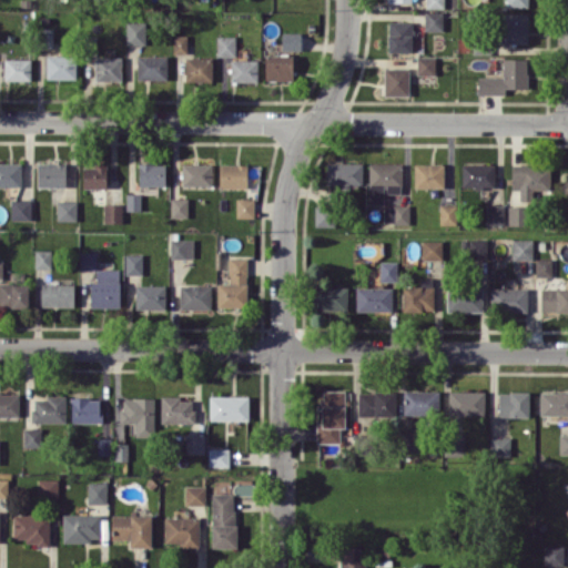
[(443,30),(443,11),(425,11),(424,30),(443,30)]
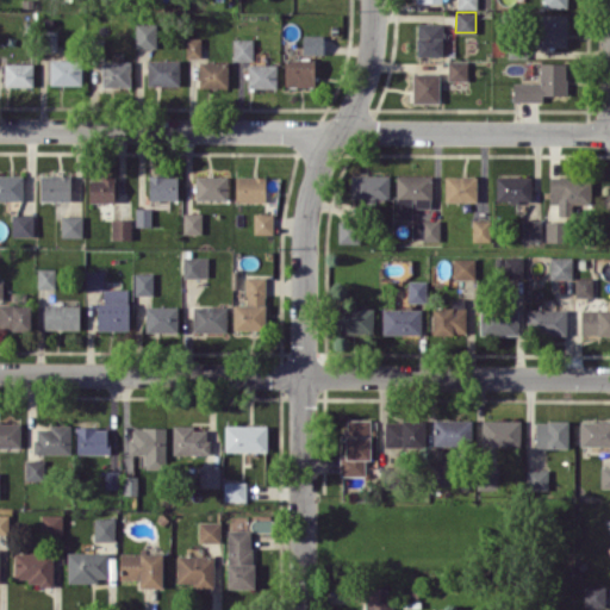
[(566,47),(567,14),(542,13),(541,45),(566,47)]
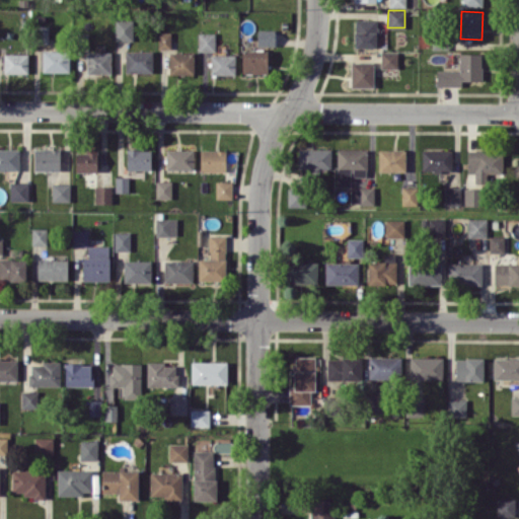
[(376,47),(376,19),(355,19),(355,48),(376,47)]
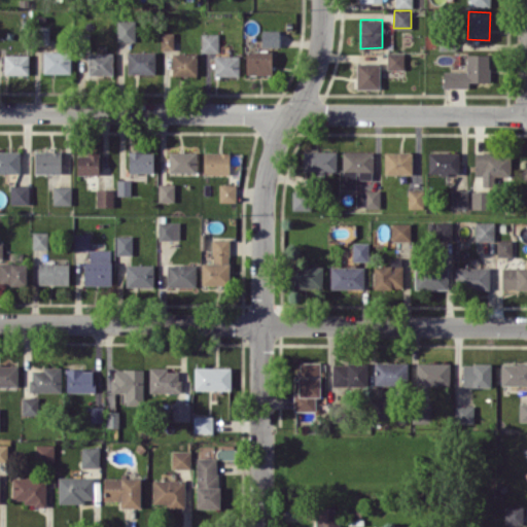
[(135,21),(116,21),(117,41),(135,41),(135,21)]
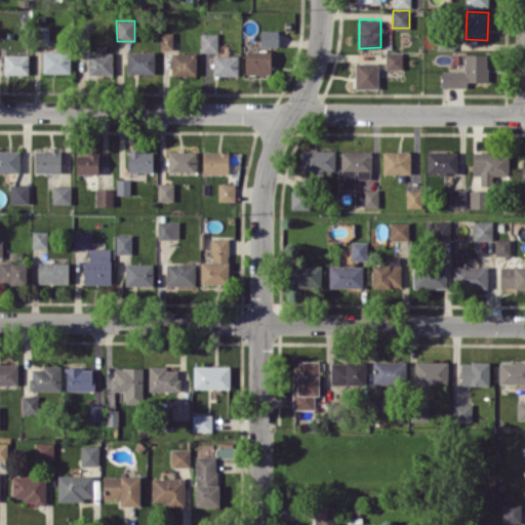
[(280,30),(260,30),(259,46),(279,46),(280,30)]
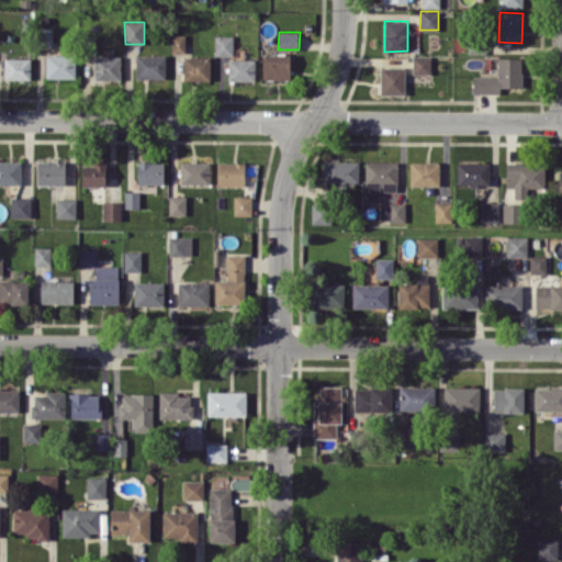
[(184,53),(186,34),(171,34),(171,52),(184,53)]
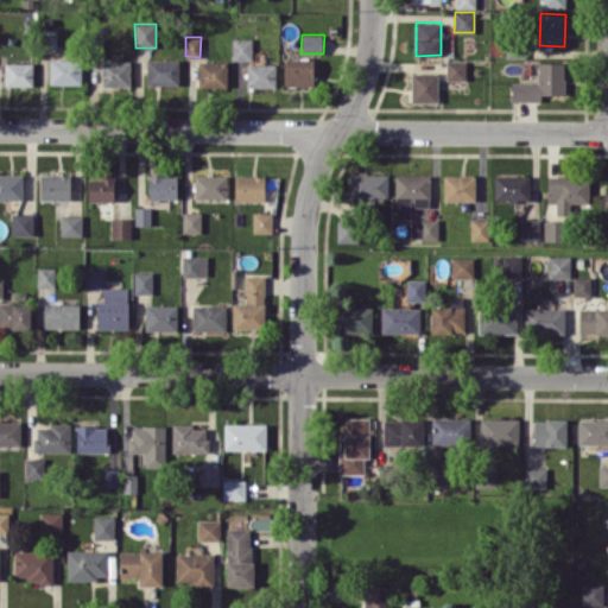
[(252,59),(252,38),(232,38),(232,59),(252,59)]
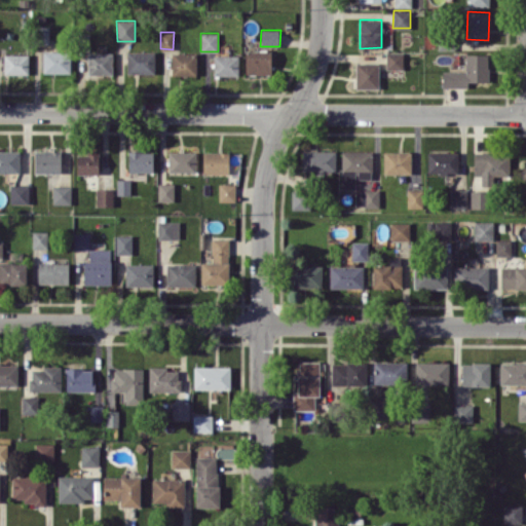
[(43,50),(43,72),(70,73),(70,51),(43,50)]
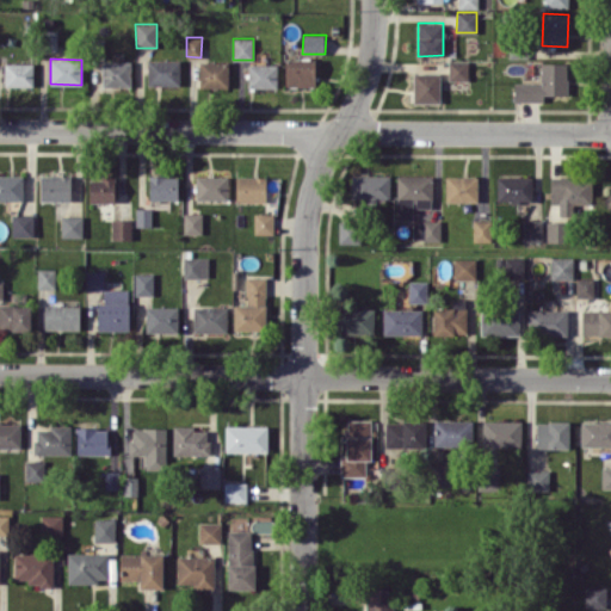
[(180,60),(148,60),(147,85),(179,85),(180,60)]
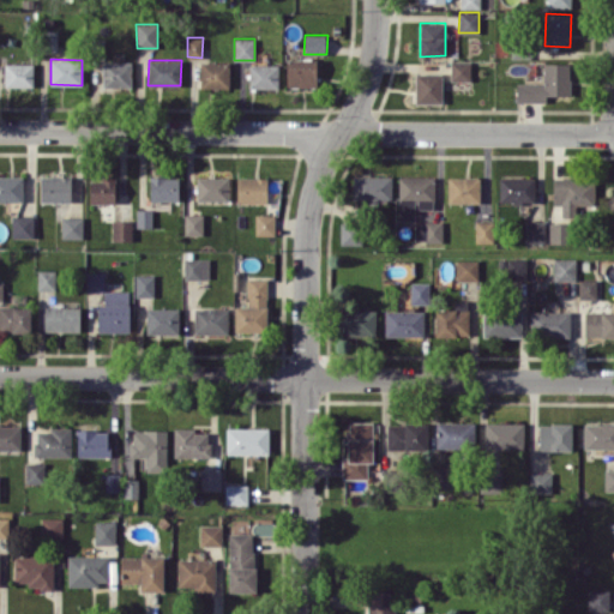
[(286,86),(317,86),(317,60),(286,60),(286,86)]
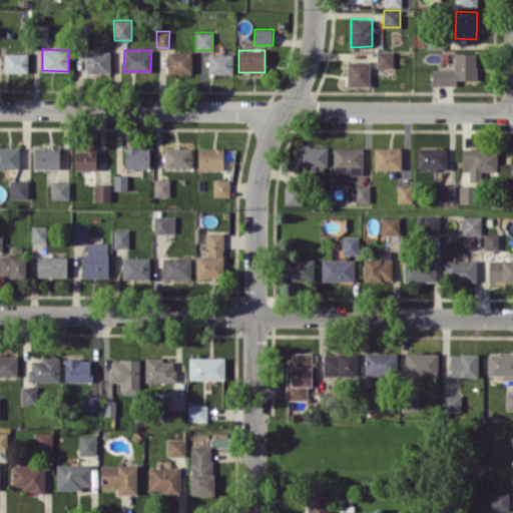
[(85,73),(109,73),(110,51),(86,51),(85,73)]
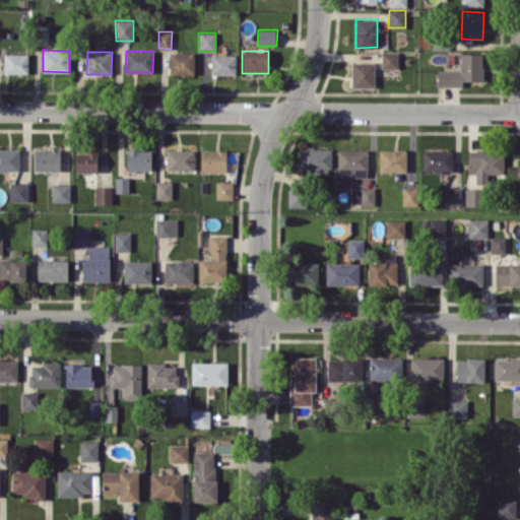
[(194,52),(170,53),(170,74),(194,73),(194,52)]
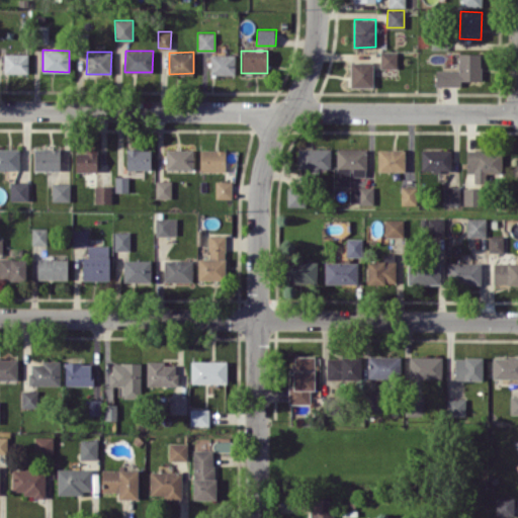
[(397,52),(380,52),(379,68),(397,68),(397,52)]
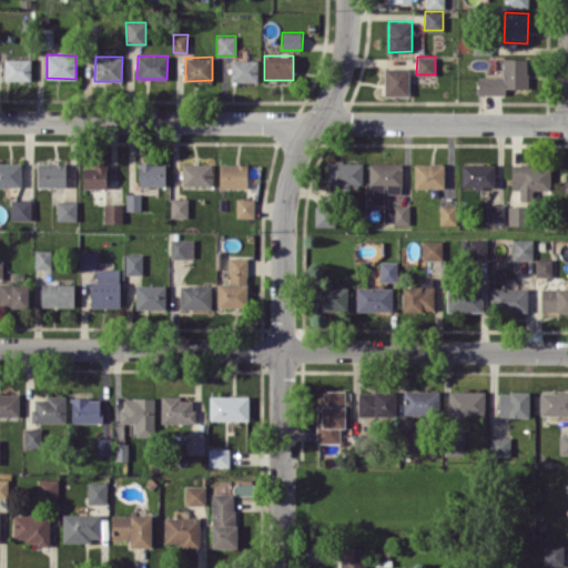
[(30,79),(30,58),(4,58),(4,79),(30,79)]
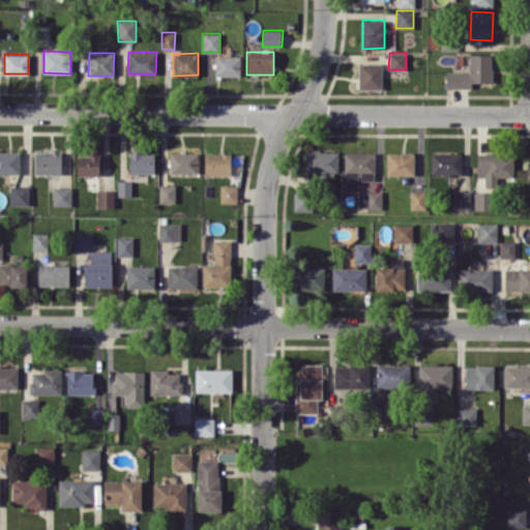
[(492,82),(491,54),(469,55),(469,71),(445,71),(445,87),(471,87),(471,82),(492,82)]
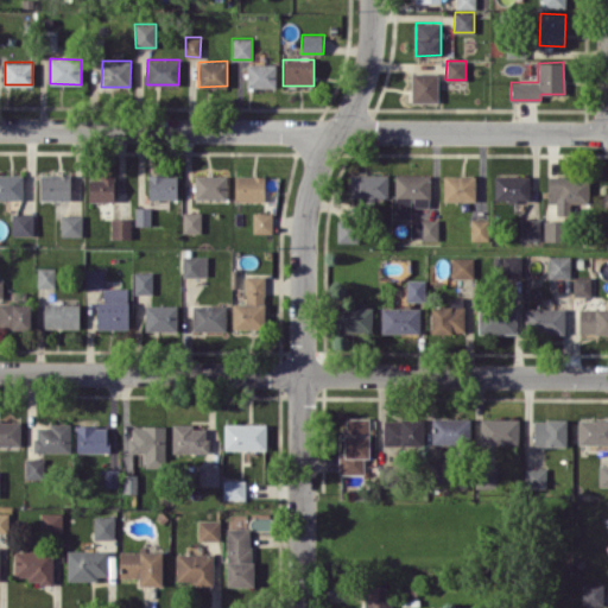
[(276,64),(247,63),(247,87),(276,87),(276,64)]
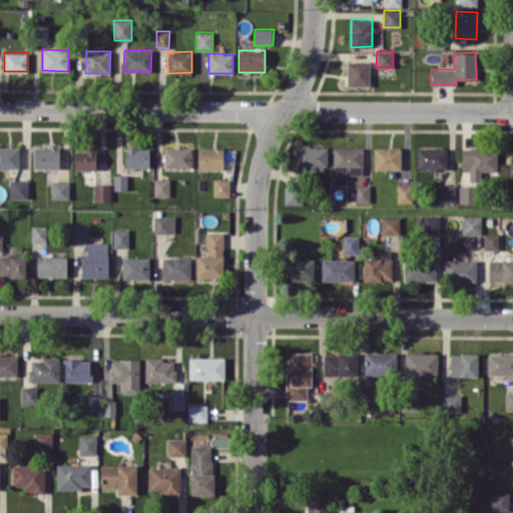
[(369,85),(369,61),(347,61),(347,85),(369,85)]
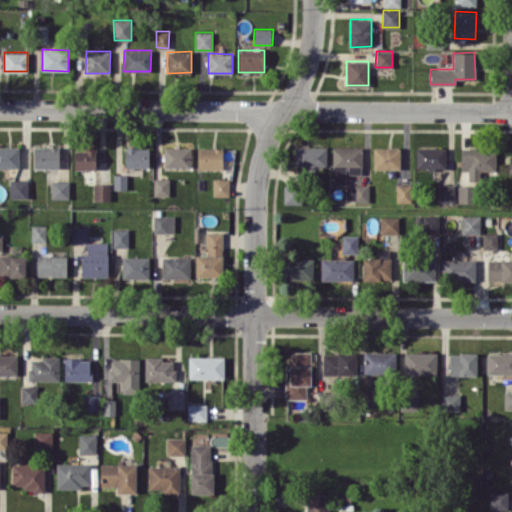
[(19,147),(0,146),(0,167),(18,168),(19,147)]
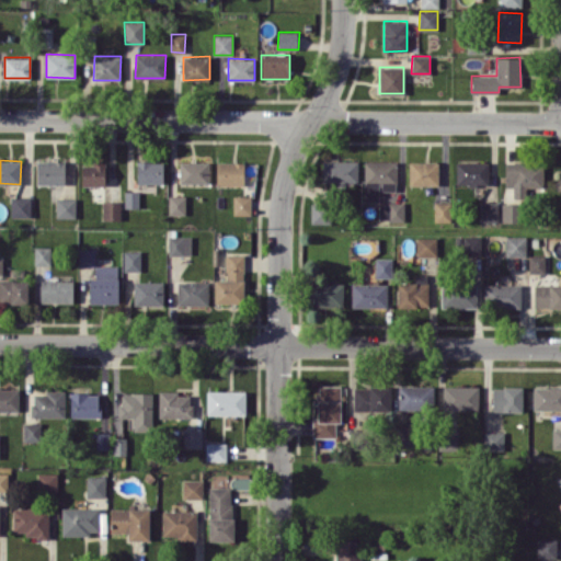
[(36,184),(65,184),(65,161),(37,160),(36,184)]
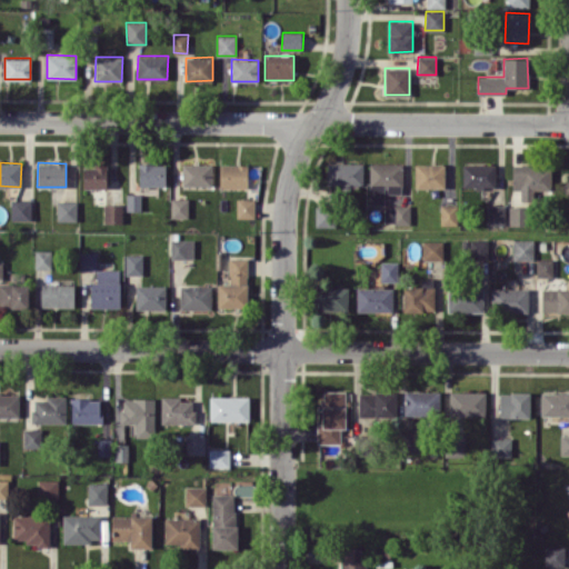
[(363,162),(327,162),(327,185),(362,186),(363,162)]
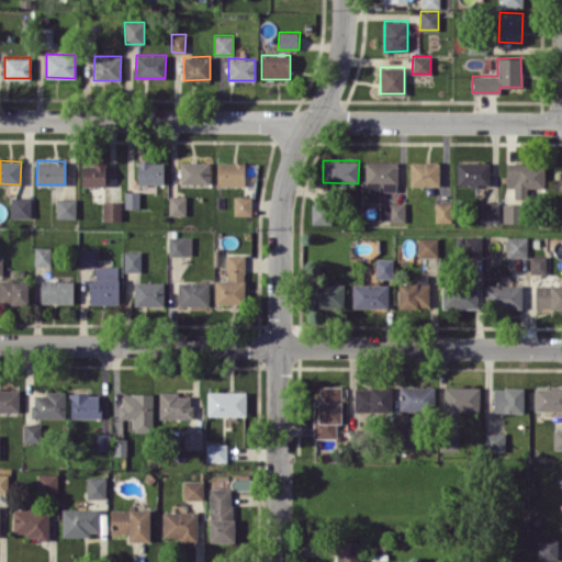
[(364,201),(380,201),(380,191),(396,191),(396,161),(364,160),(364,201)]
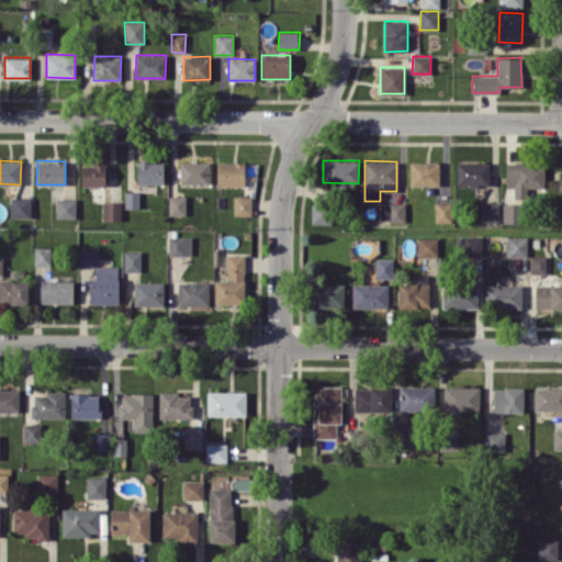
[(137,183),(164,183),(164,161),(137,161),(137,183)]
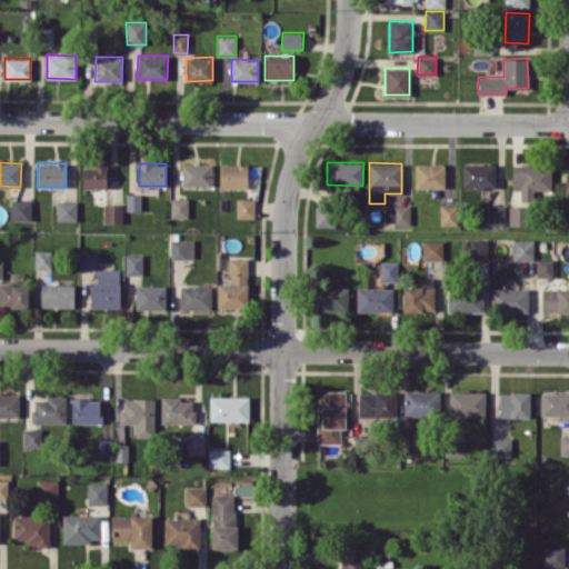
[(182,165),(182,186),(212,185),(211,163),(182,165)]
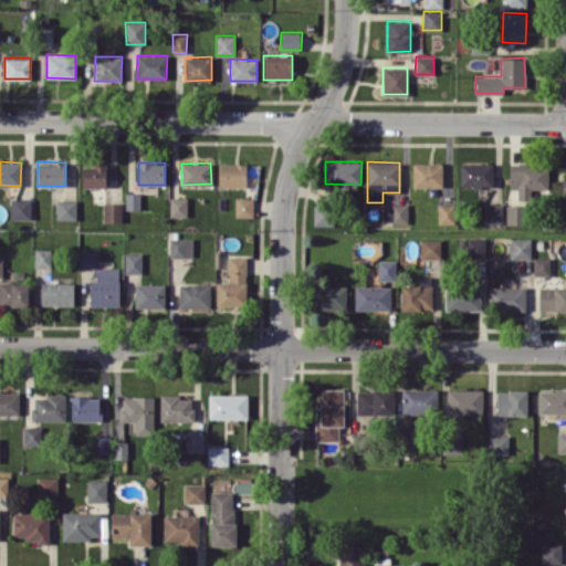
[(245,187),(247,164),(218,163),(218,187),(245,187)]
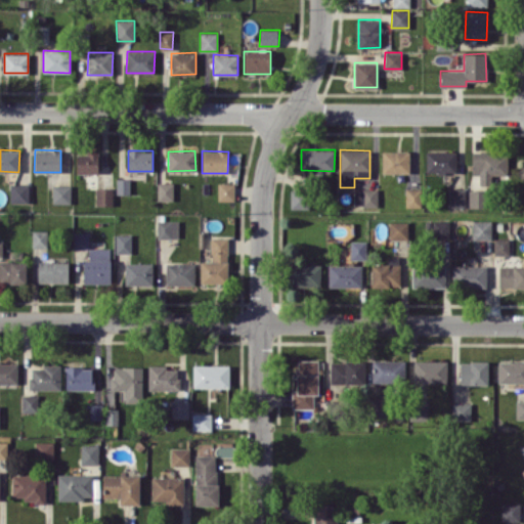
[(409,172),(408,150),(382,150),(382,173),(409,172)]
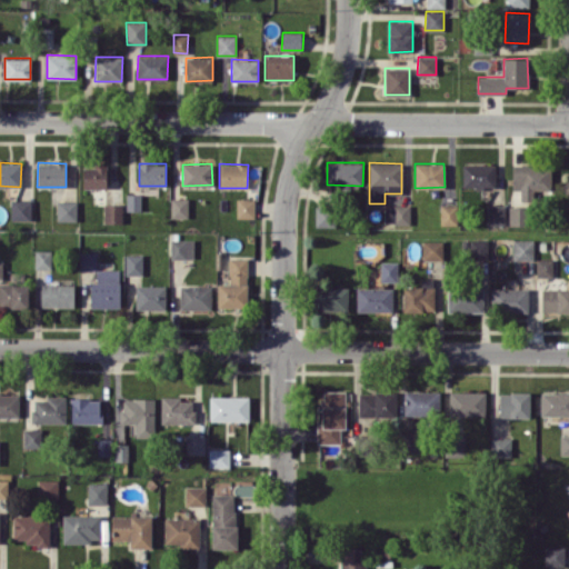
[(495,163),(462,165),(463,188),(495,187),(495,163)]
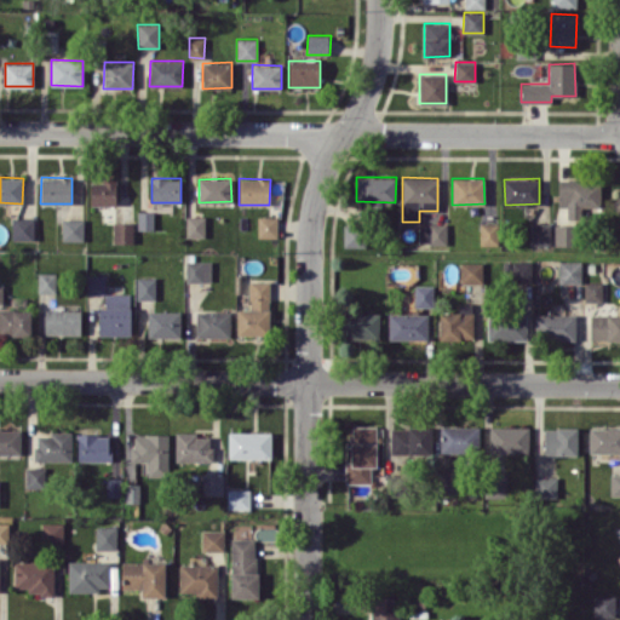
[(558,214),(581,214),(581,207),(601,206),(601,178),(557,179),(558,214)]
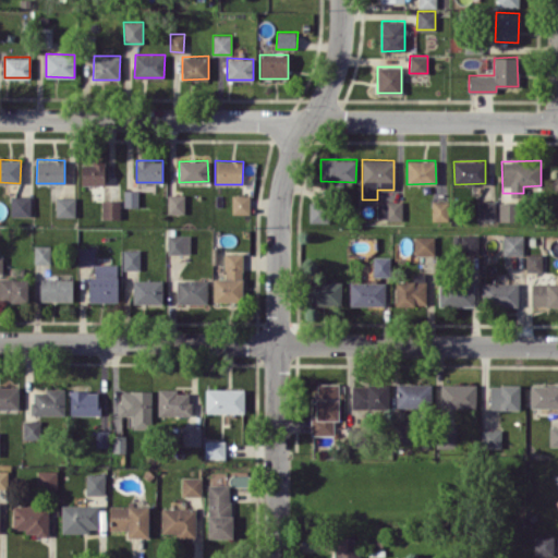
[(81,184),(104,184),(105,162),(82,161),(81,184)]
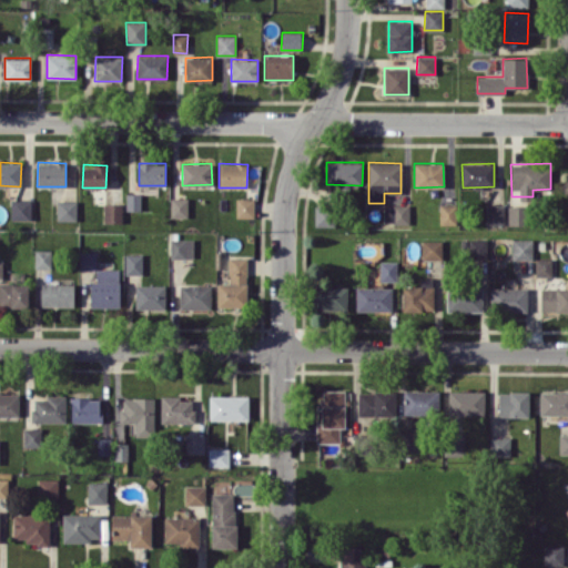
[(125,211),(141,211),(141,193),(127,193),(125,211)]
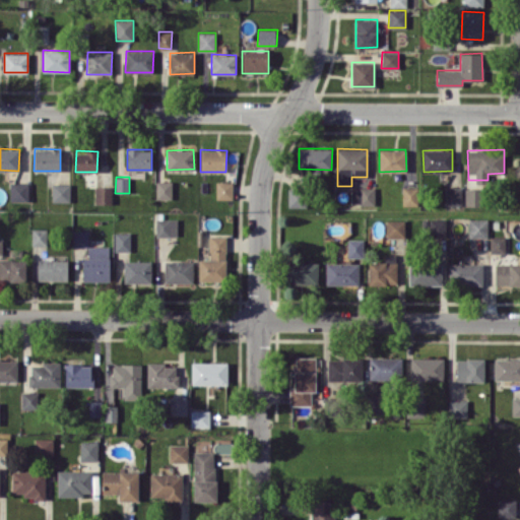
[(172,199),(172,181),(156,181),(155,199),(172,199)]
